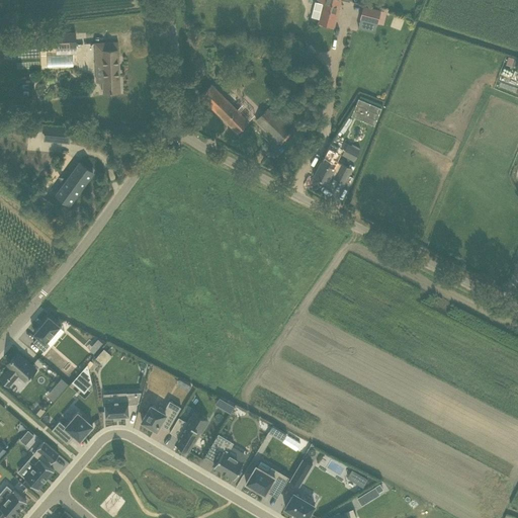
[(340,0),(317,0),(317,2),(315,1),(312,16),(319,18),(318,22),(334,26),(340,0)]
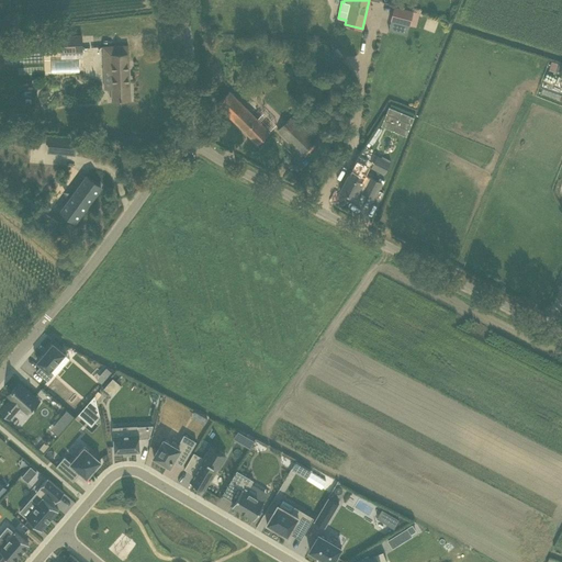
[(395,6),(391,20),(409,24),(413,10),(395,6)]
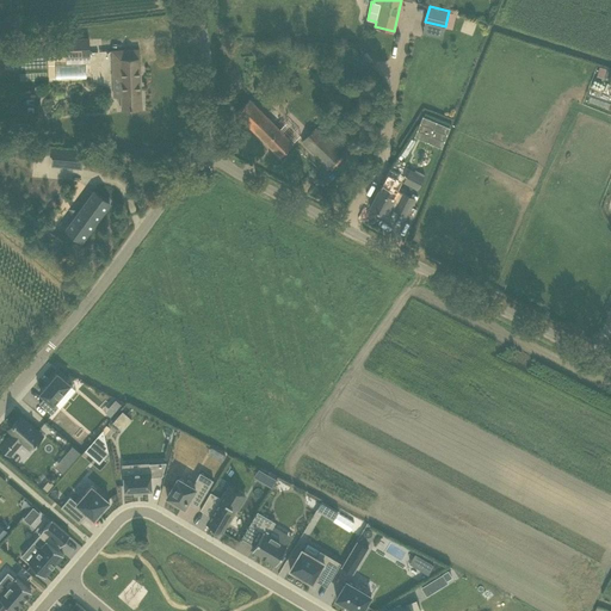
[(66,56),(90,55),(90,38),(66,39),(66,56)]
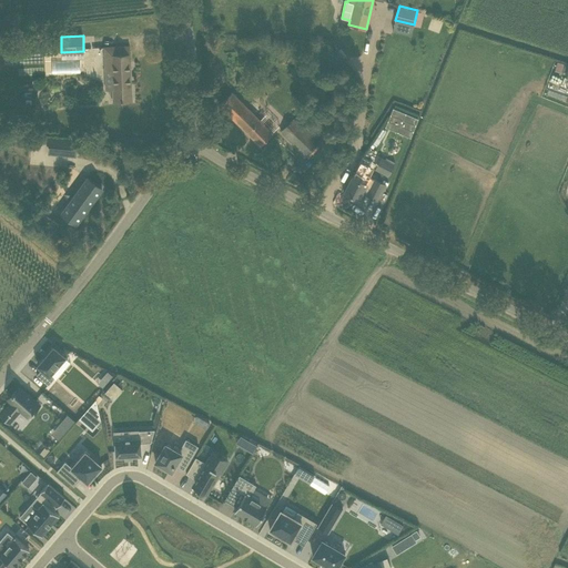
[(113,89),(113,101),(132,100),(130,46),(103,47),(105,89),(113,89)]
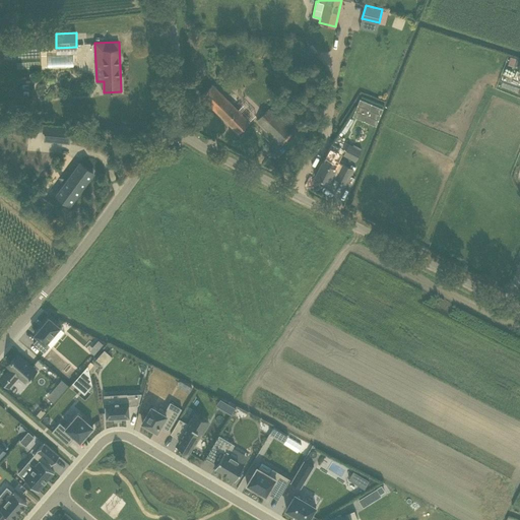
[(510,56),(508,64),(514,66),(516,58),(510,56)]
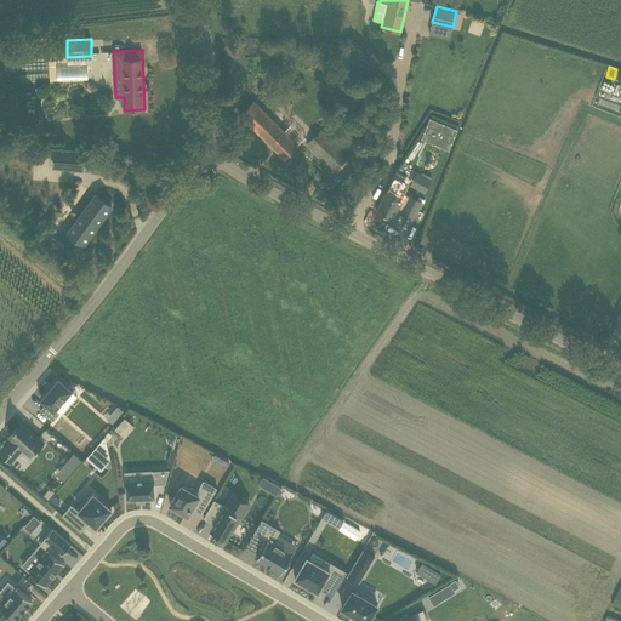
[(289,135),(254,100),(240,114),(285,159),(303,140),(294,130),(289,135)]
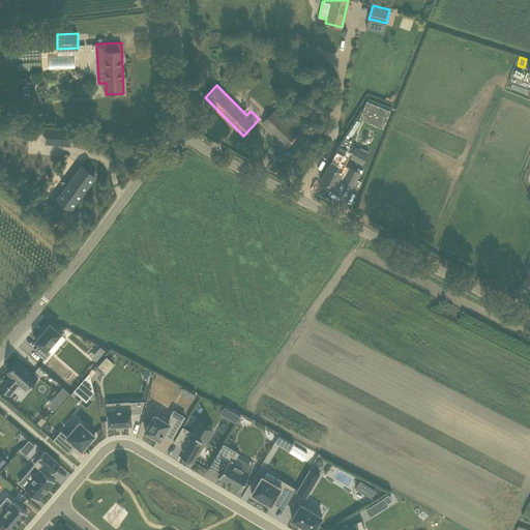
[(366,100),(359,118),(383,127),(389,110),(366,100)]
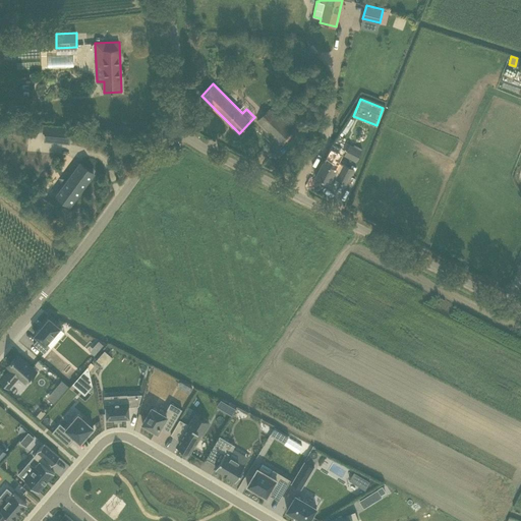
[(293,131),(270,109),(257,121),(281,143),(293,131)]
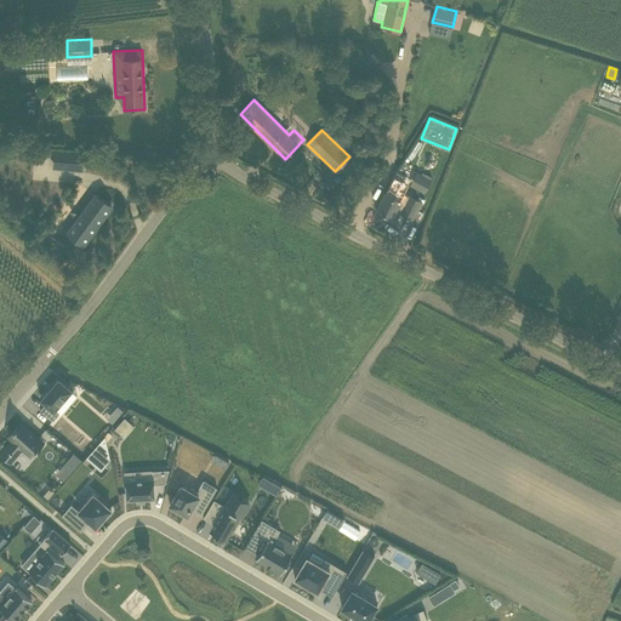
[(53,149),(52,164),(84,166),(85,152),(53,149)]
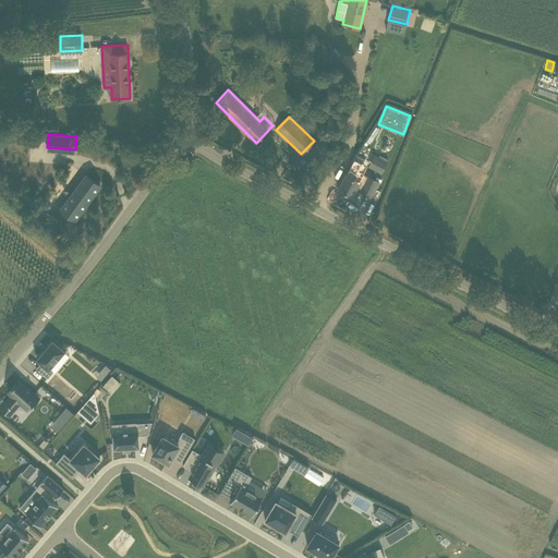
[(388,161),(379,157),(373,168),(381,173),(388,161)]
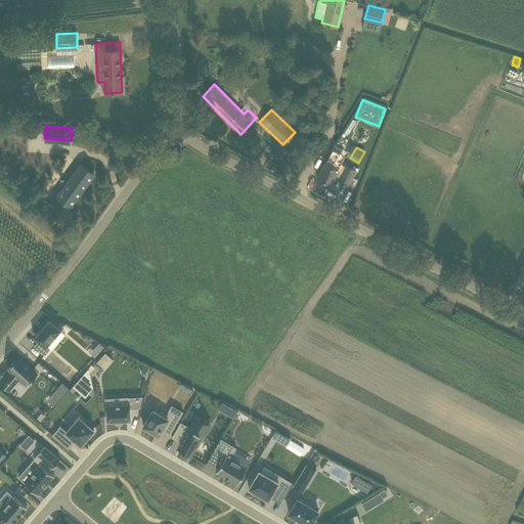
[(330,165),(325,163),(317,177),(330,183),(334,176),(339,178),(338,179),(348,184),(356,170),(345,165),(333,159),(330,165)]
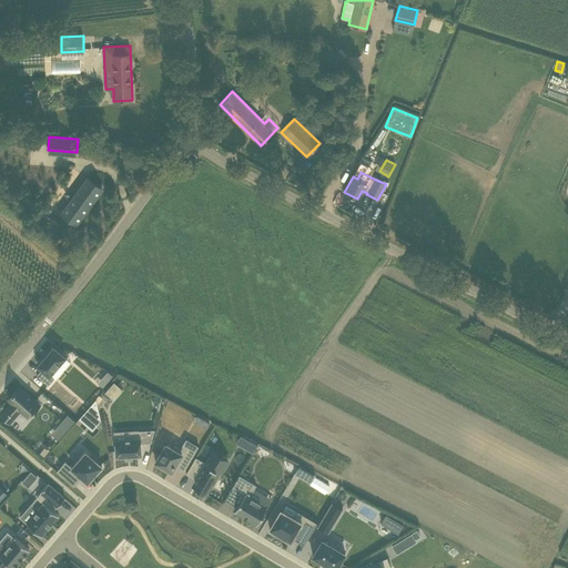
[(88,178),(62,213),(75,224),(102,189),(88,178)]
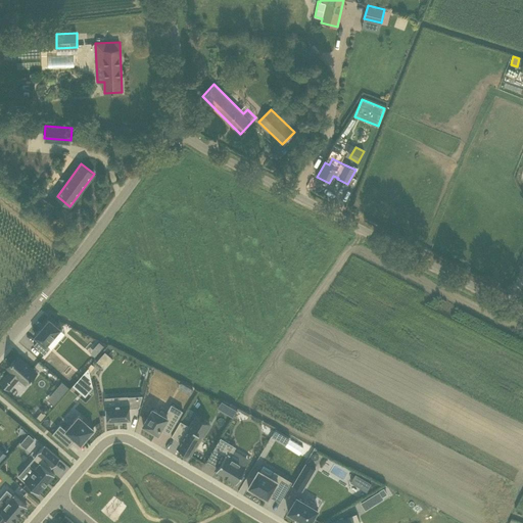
[(50,211),(35,199),(32,204),(46,216),(50,211)]
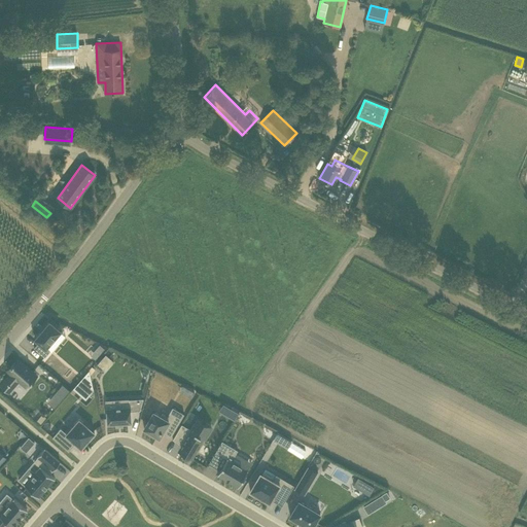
[(49,321),(43,328),(41,331),(35,338),(39,342),(34,347),(44,356),(50,350),(46,347),(61,330),(49,321)]
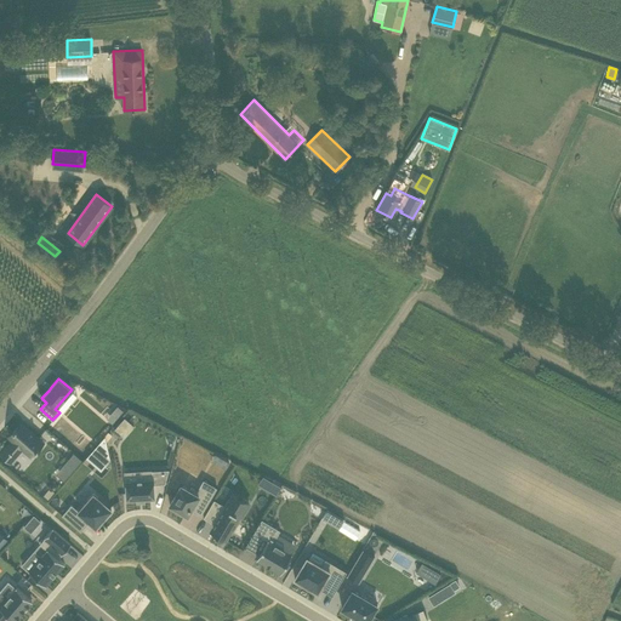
[(117,419),(112,414),(107,419),(113,423),(117,419)]
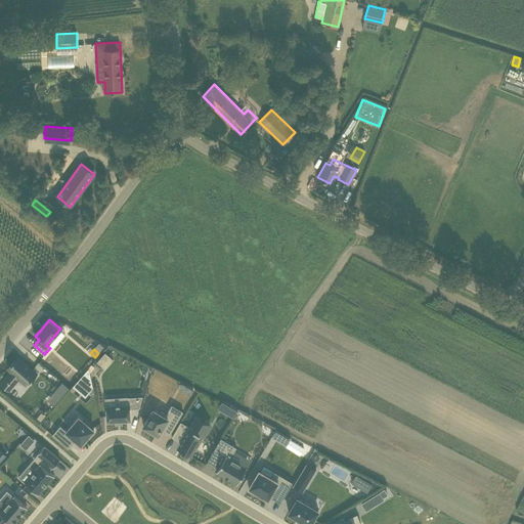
[(105,352),(97,361),(104,368),(113,359),(105,352)]
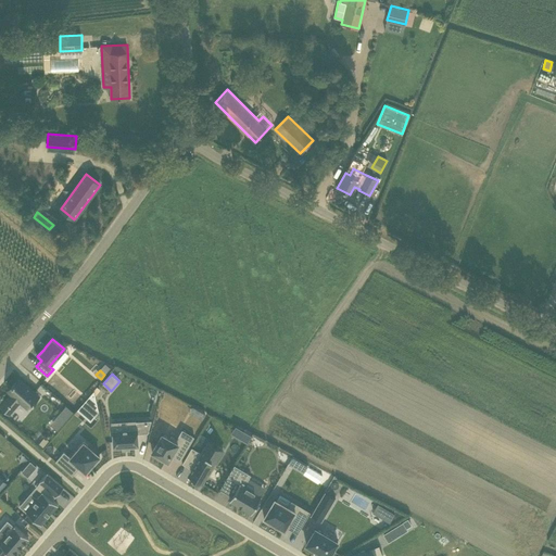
[(38,395),(35,392),(24,383),(19,378),(14,382),(12,386),(8,390),(11,393),(4,401),(8,403),(8,404),(10,406),(11,405),(14,408),(21,401),(27,407),(38,395)]
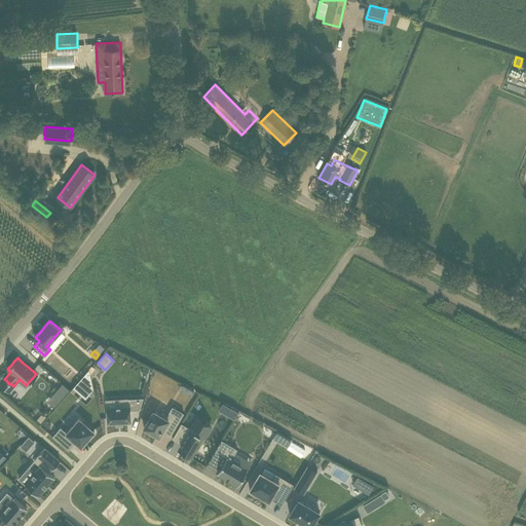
[(65,395),(69,389),(64,384),(60,389),(65,395)]
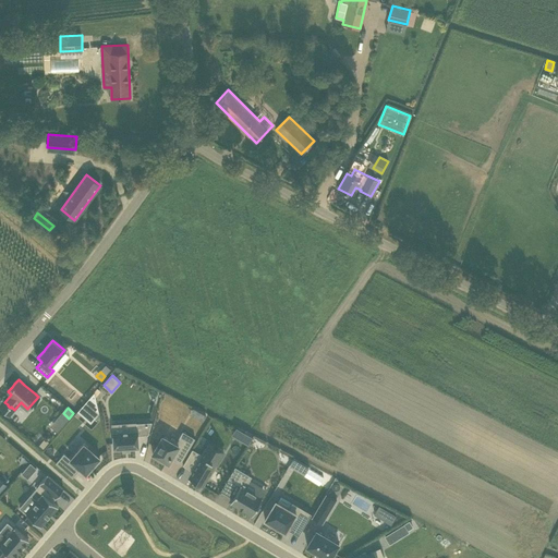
[(191,408),(187,414),(202,420),(205,413),(191,408)]
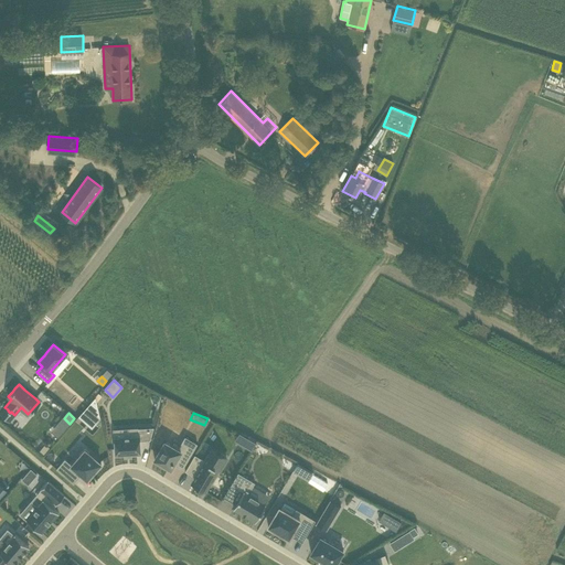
[(130,430),(130,435),(114,436),(115,455),(125,454),(131,454),(140,454),(140,440),(150,439),(155,426),(138,427),(138,430),(130,430)]
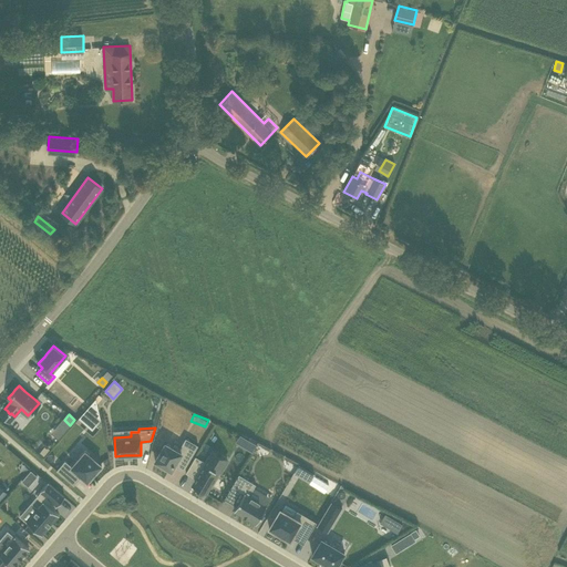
[(156,463),(155,464),(162,468),(162,466),(171,472),(173,466),(183,472),(197,446),(185,439),(179,449),(174,445),(172,449),(164,444),(154,462),(156,463)]
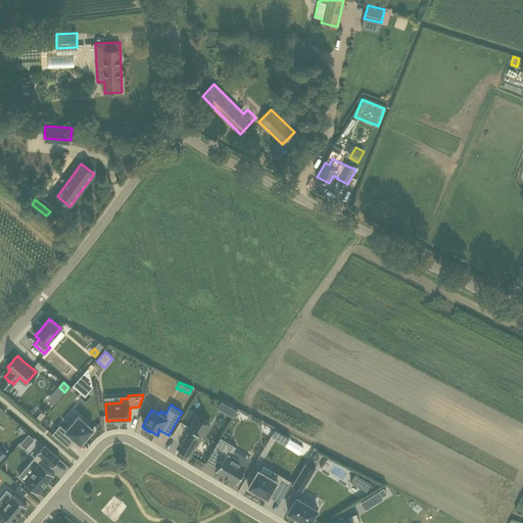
[(229,406),(225,412),(232,417),(237,410),(237,409),(229,405),(229,406)]
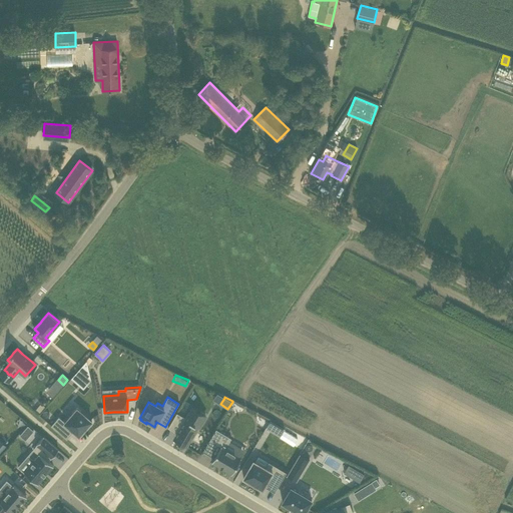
[(90,421),(92,420),(77,408),(65,422),(59,416),(51,425),(67,439),(74,430),(77,433),(79,435),(83,430),(86,427),(87,428),(92,423),(90,421)]
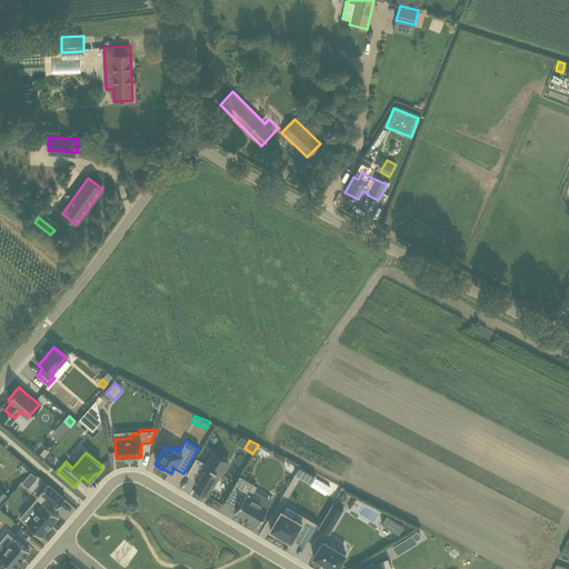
[(193,486),(197,488),(199,490),(199,489),(201,490),(207,493),(212,485),(219,471),(221,472),(228,461),(226,460),(227,460),(213,452),(211,457),(209,456),(205,462),(196,458),(189,470),(187,473),(193,478),(197,480),(196,482),(193,486)]
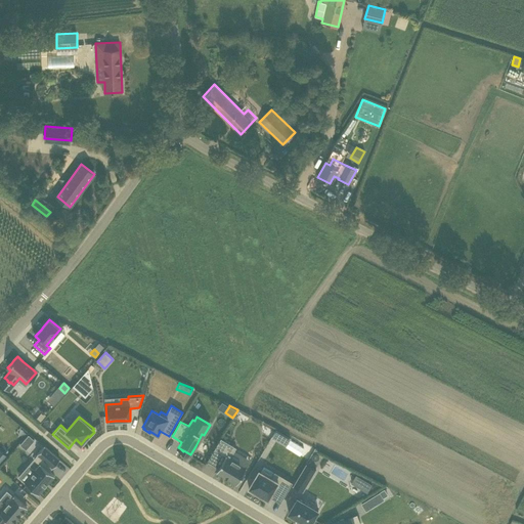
[(216,445),(213,450),(221,455),(222,454),(225,456),(220,465),(218,468),(216,471),(236,483),(247,468),(246,467),(230,457),(234,450),(236,447),(221,438),(216,445)]
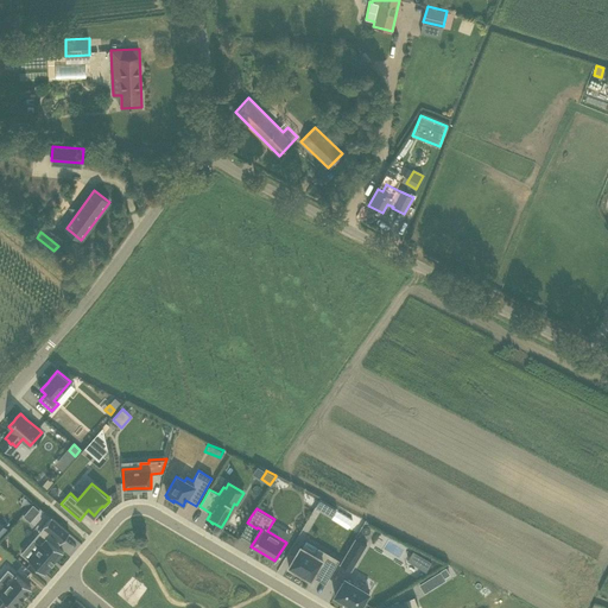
[(29,559),(44,572),(63,551),(52,543),(57,538),(62,542),(69,533),(51,517),(43,526),(44,527),(39,532),(46,538),(29,559)]
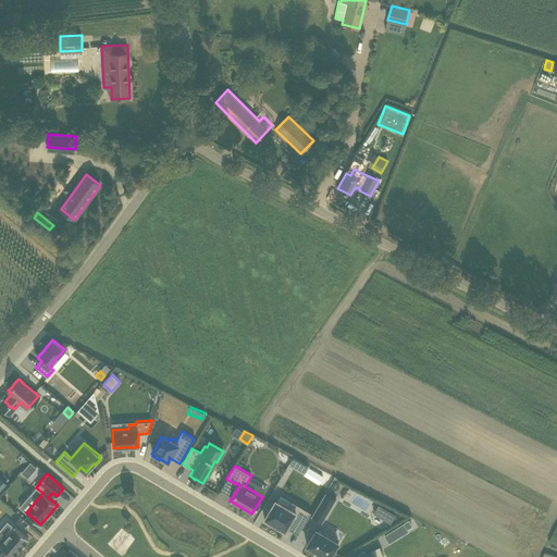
[(325,492),(311,516),(317,519),(322,522),(336,498),(325,492)]
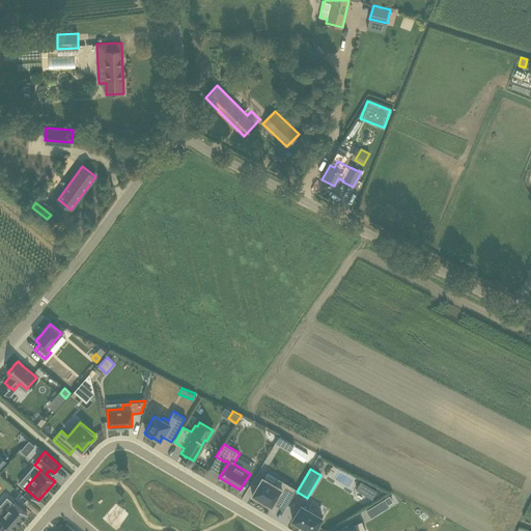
[(262,500),(264,502),(270,505),(271,505),(272,506),(272,505),(273,503),(278,506),(284,509),(297,488),(278,478),(275,483),(263,477),(262,476),(252,494),(254,496),(254,497),(261,502),(262,500)]
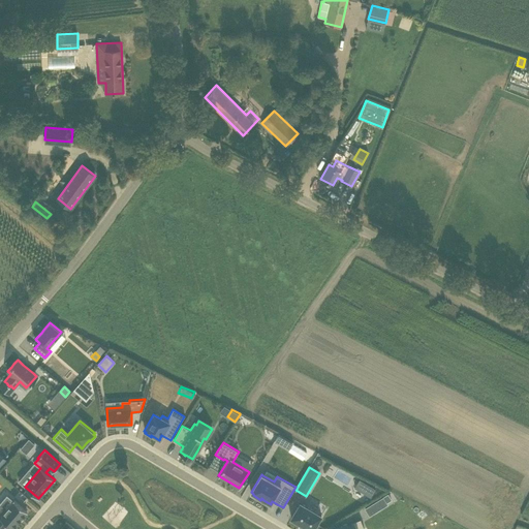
[(370,485),(365,493),(371,497),(376,489),(370,485)]
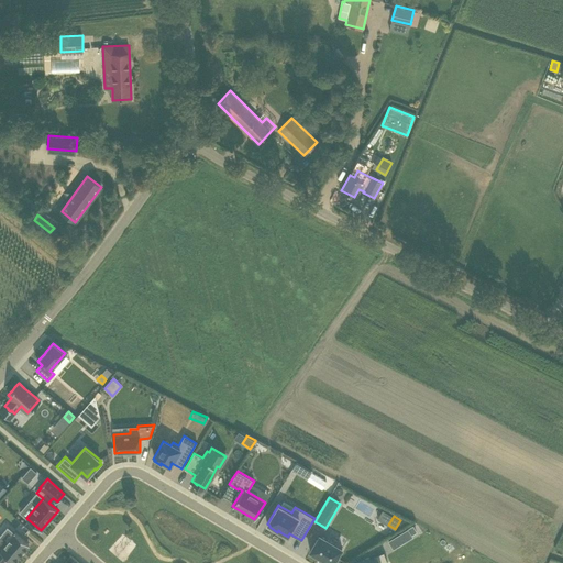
[(407,528),(399,533),(405,541),(411,536),(407,528)]
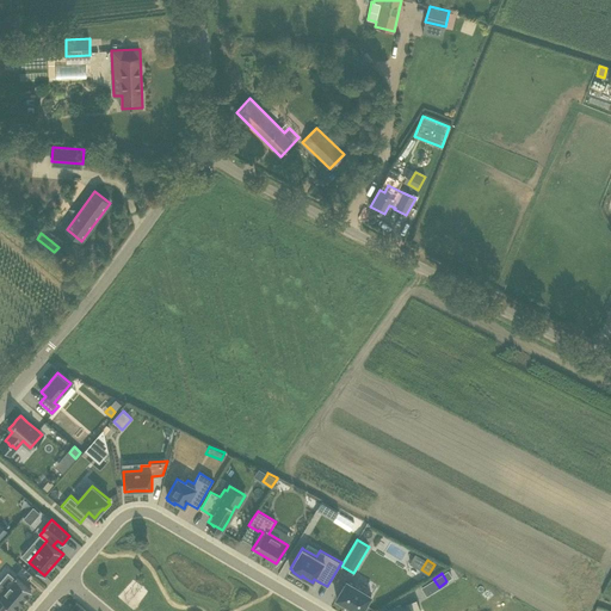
[(0,598),(0,610),(1,610),(7,605),(14,610),(31,591),(17,578),(16,579),(7,588),(0,581),(0,598)]
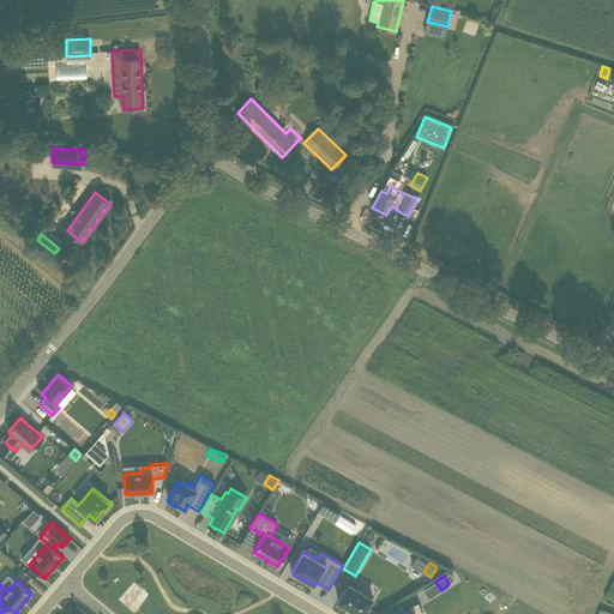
[(362,613),(373,599),(348,583),(338,601),(350,608),(360,613),(362,613)]
